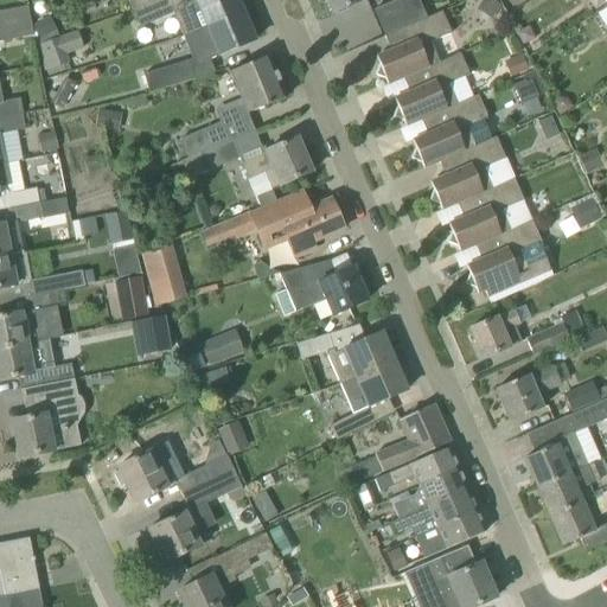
[(184,37),(187,36),(192,33),(208,27),(242,12),(236,0),(193,0),(186,4),(184,0),(155,0),(132,10),(133,11),(140,27),(155,20),(173,13),(184,37)]
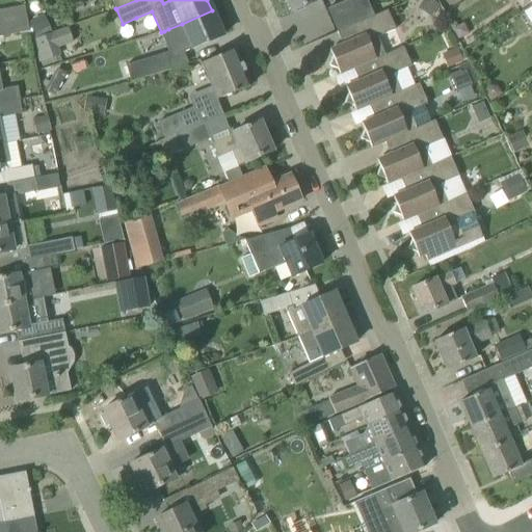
[(287,0),(292,11),(317,0),(316,0),(287,0)]
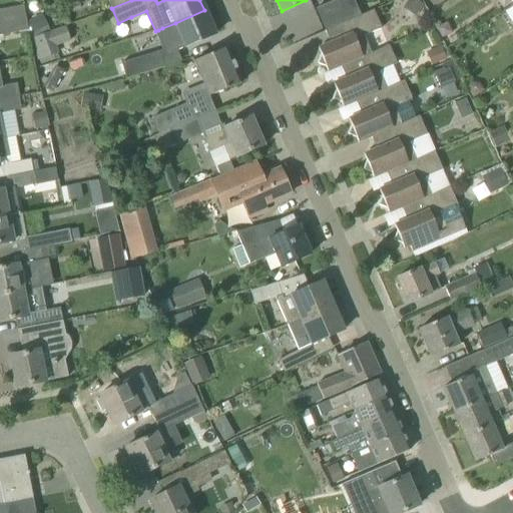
[(415,0),(408,0),(403,8),(415,17),(423,5),(415,0)]
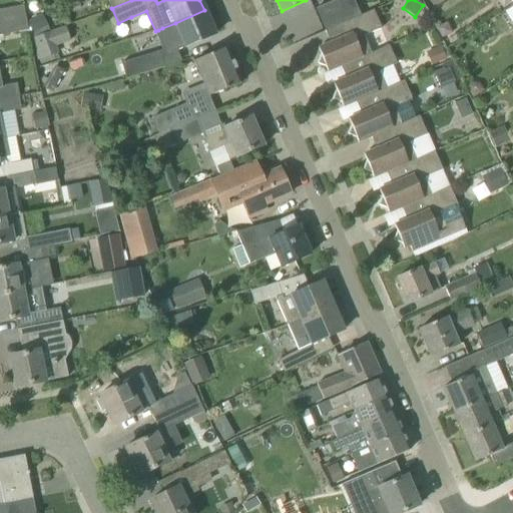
[(0,23),(26,18),(23,5),(0,9),(0,23)]
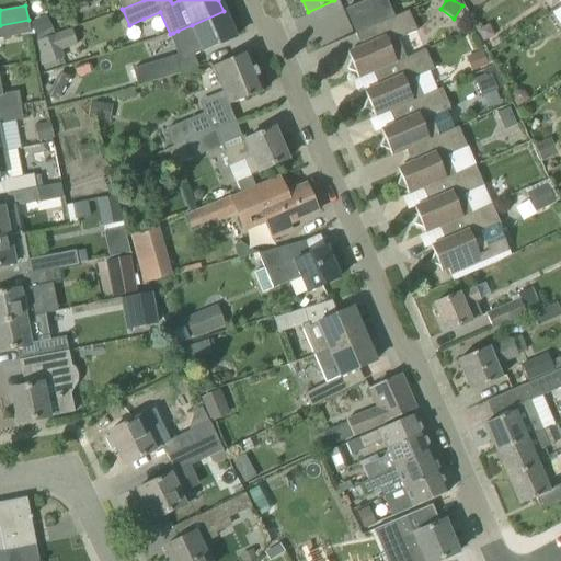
[(185,59),(189,58),(236,37),(224,11),(192,25),(178,31),(173,33),(185,59)]
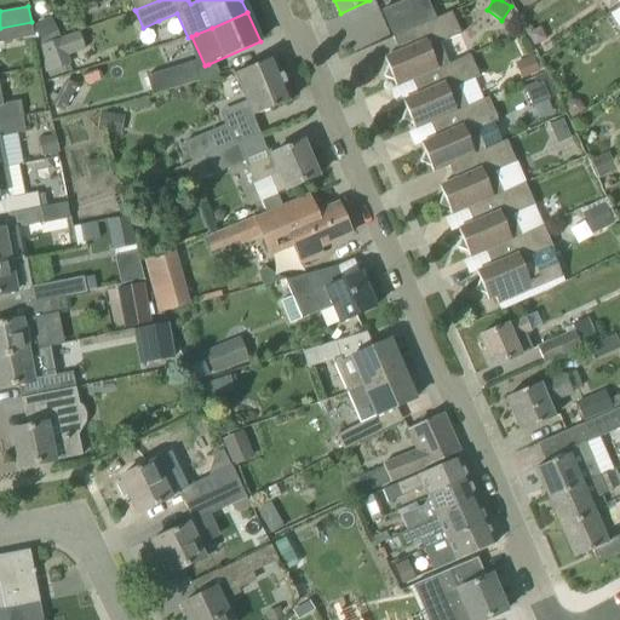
[(451,12),(394,38),(400,52),(384,58),(388,65),(383,76),(394,81),(396,87),(412,80),(448,64),(440,44),(460,34),(451,12)]
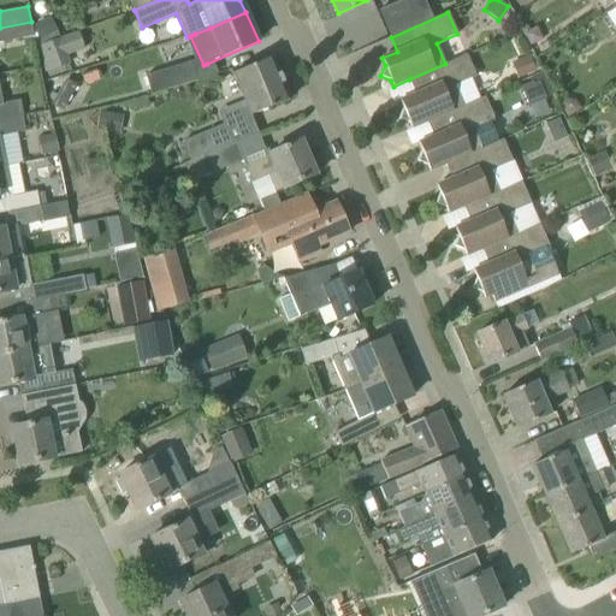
[(34,34),(34,36),(36,46),(60,37),(49,17),(33,25),(31,25),(34,34)]
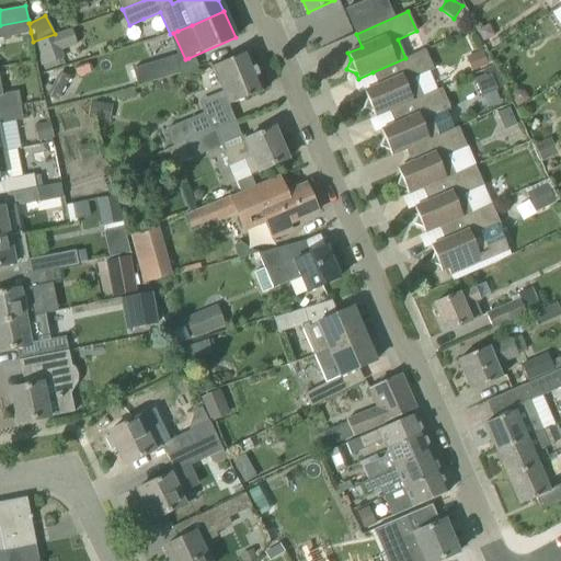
[(29,23),(29,20),(0,25),(0,38),(20,35),(31,33),(31,31),(29,23)]
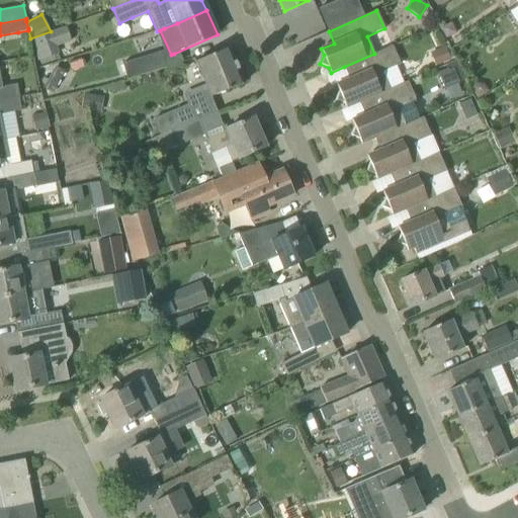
[(31,42),(37,61),(39,60),(54,55),(59,54),(57,48),(71,44),(66,28),(51,31),(30,38),(31,40),(31,42)]
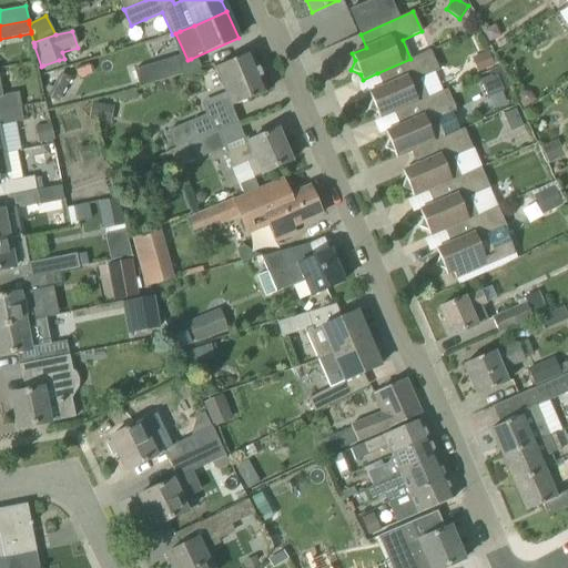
[(430,50),(411,59),(377,73),(383,87),(368,93),(372,100),(367,109),(377,113),(379,119),(394,113),(427,98),(443,91),(434,72),(438,71),(430,50)]
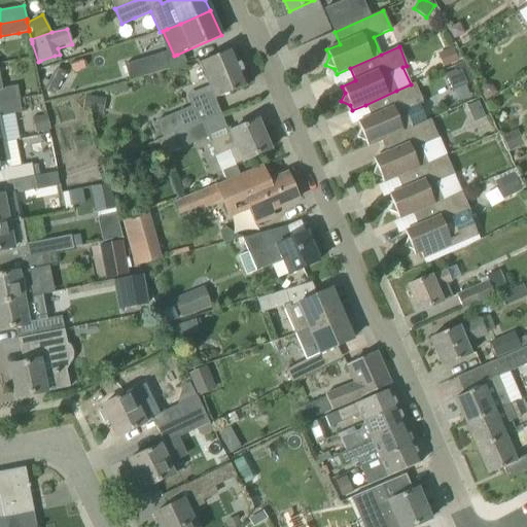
[(437,55),(444,69),(459,62),(452,47),(437,55)]
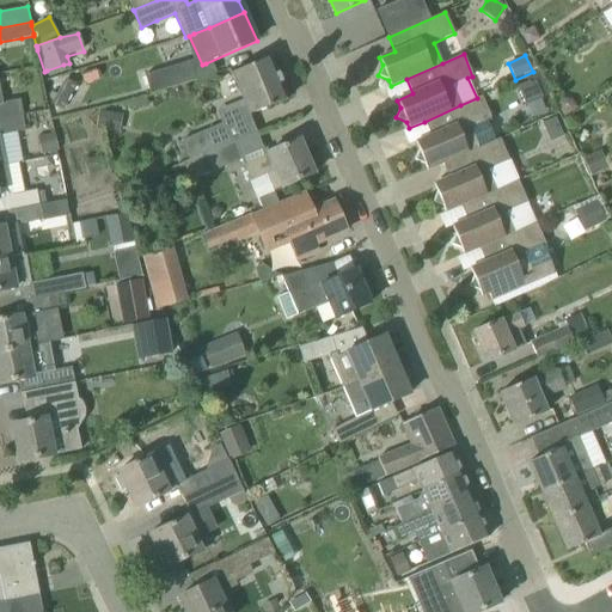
[(228,106),(233,118),(248,114),(249,115),(265,108),(288,98),(270,56),(232,73),(234,78),(240,92),(244,101),(228,106)]
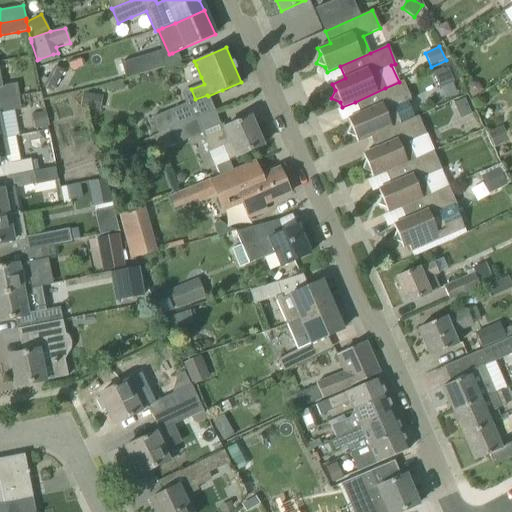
[(132,76),(163,67),(159,52),(128,60),(121,62),(125,78),(132,76)]
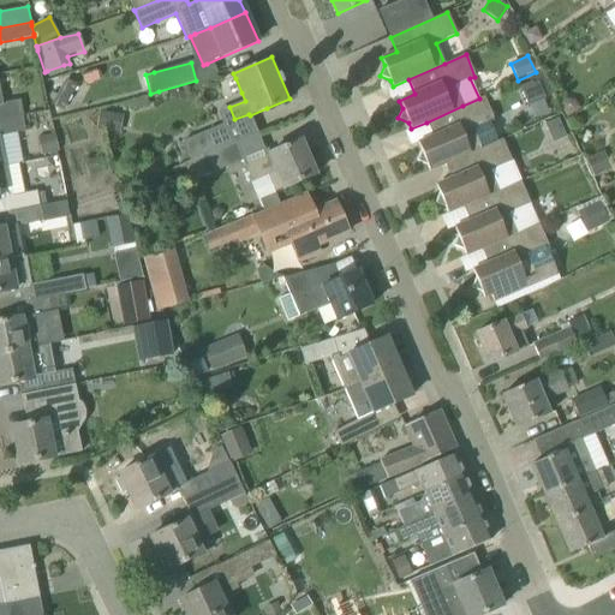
[(532,81),(531,82),(520,87),(529,106),(535,103),(545,99),(541,85),(538,82),(533,84),(532,81)]
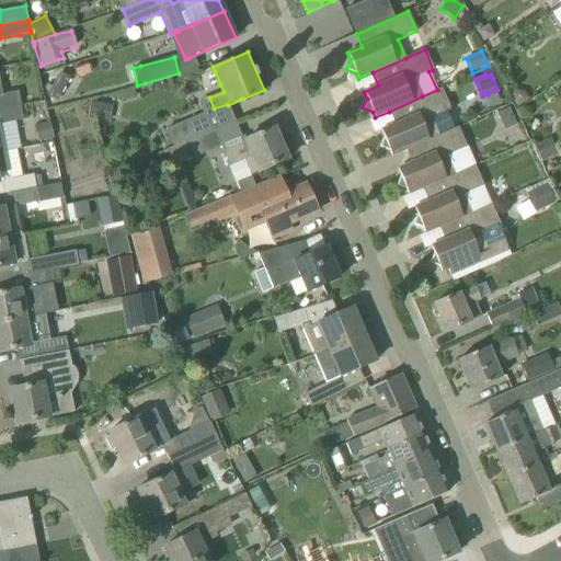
[(422,96),(389,112),(395,125),(380,130),(384,137),(380,147),(389,150),(391,156),(405,150),(453,129),(445,111),(450,109),(442,89),(437,90),(422,96)]
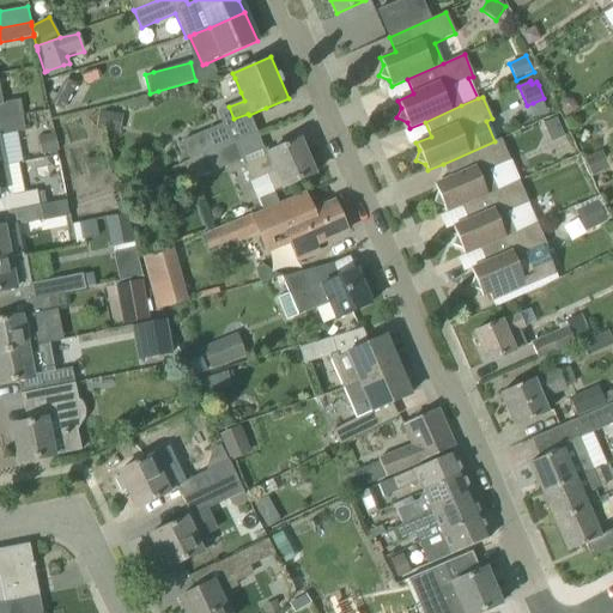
[(0,120),(22,116),(22,115),(23,115),(20,99),(1,104),(0,98),(0,120)]
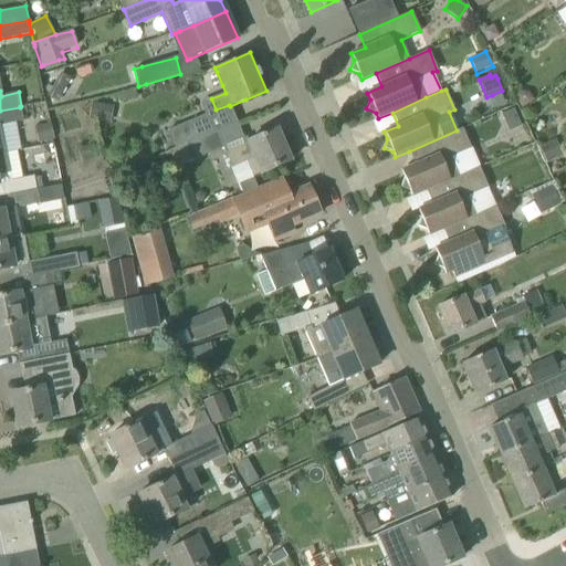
[(534,100),(530,93),(521,91),(514,95),(522,107),(534,100)]
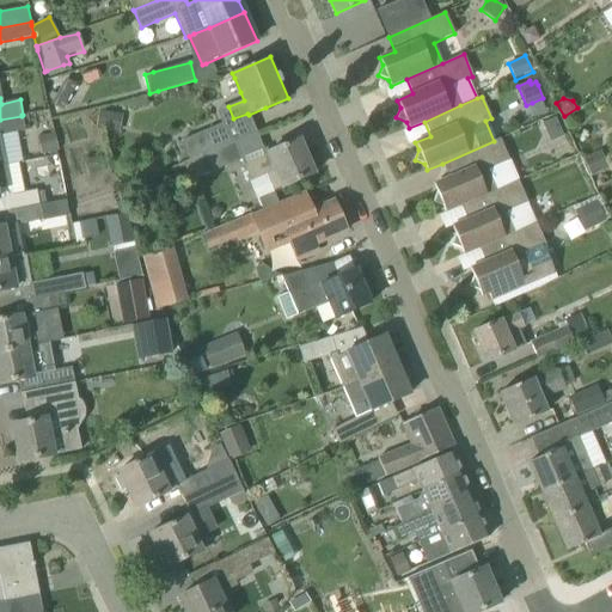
[(122,115),(99,110),(97,129),(118,133),(122,115)]
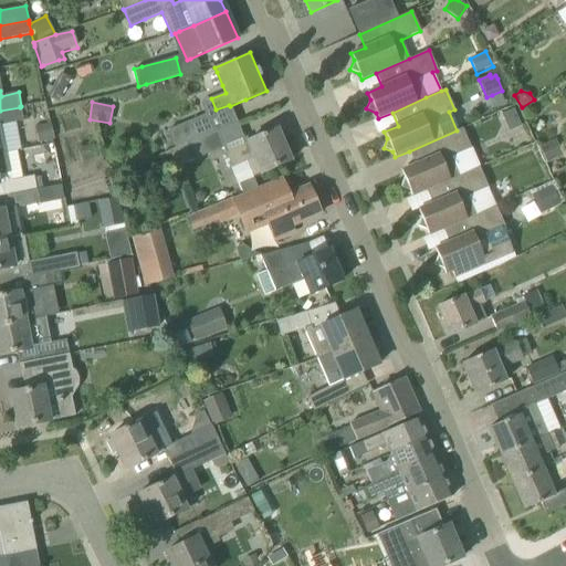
[(0,111),(0,153),(4,153),(0,129),(0,125),(23,121),(20,107),(0,111)]
